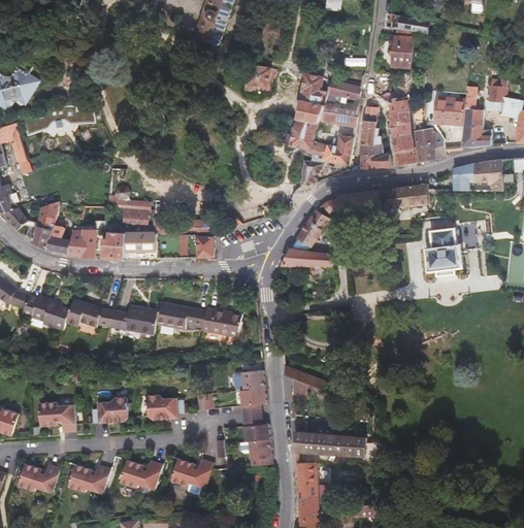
[(203,0),(191,40),(205,44),(205,42),(207,43),(208,46),(211,46),(214,45),(216,45),(220,34),(216,33),(217,29),(222,30),(225,22),(220,20),(221,17),(226,18),(229,8),(225,6),(226,3),(231,4),(232,0),(203,0)]
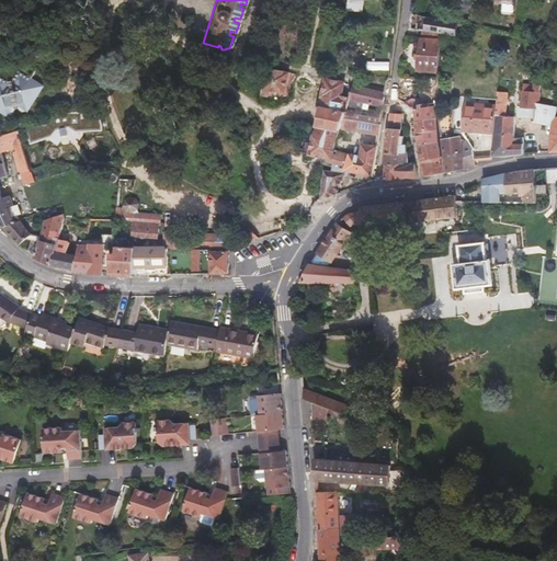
[(417,15),(410,14),(408,30),(419,32),(441,35),(455,37),(455,33),(455,23),(417,15)]
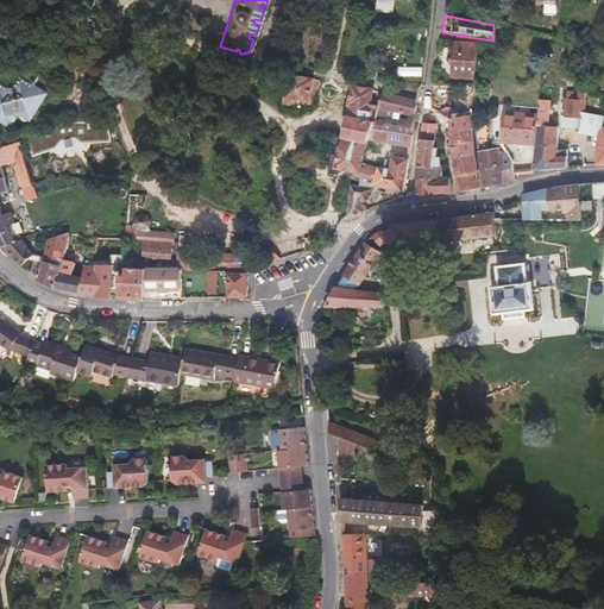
[(474,45),(477,45),(478,38),(454,35),(451,76),(472,79),(474,45)]
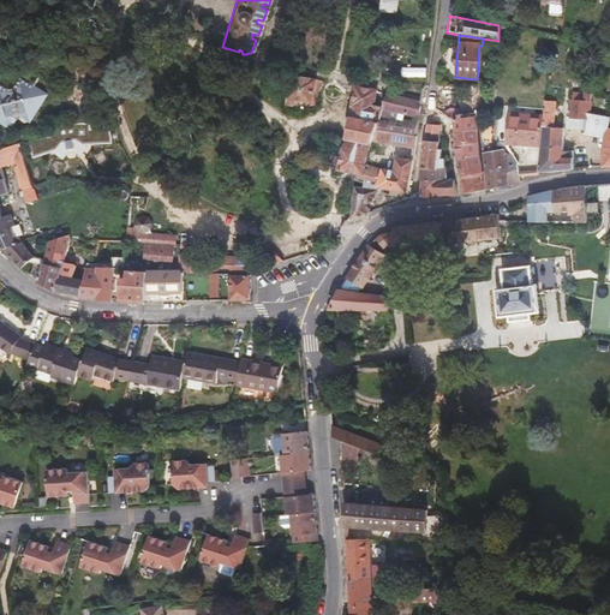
[(316,81),(292,78),(288,108),(297,108),(299,103),(314,105),(316,81)]
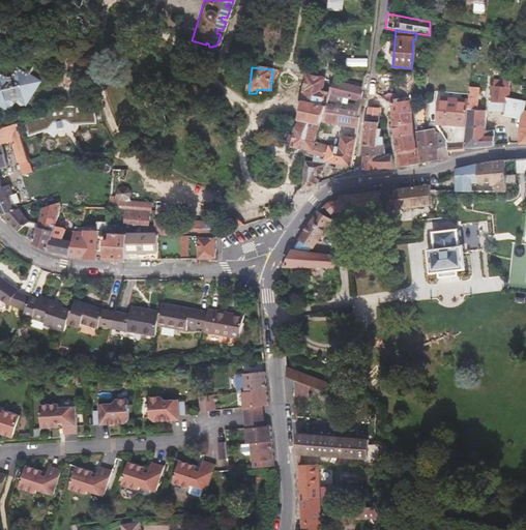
[(31,81),(8,68),(4,77),(10,99),(19,104),(31,81)]
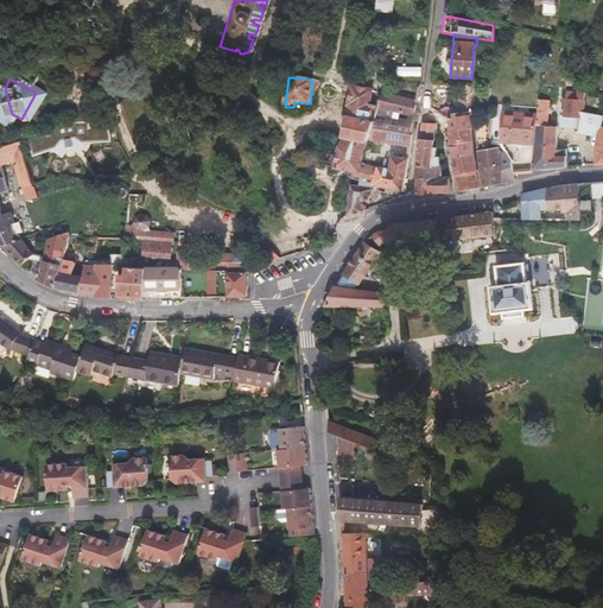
[(370,112),(372,90),(350,87),(347,105),(349,121),(347,135),(338,149),(335,166),(347,169),(360,171),(359,181),(357,188),(349,187),(347,213),(360,209),(361,209),(370,184),(374,165),(362,164),(366,140),(368,128),(369,122),(370,112)]
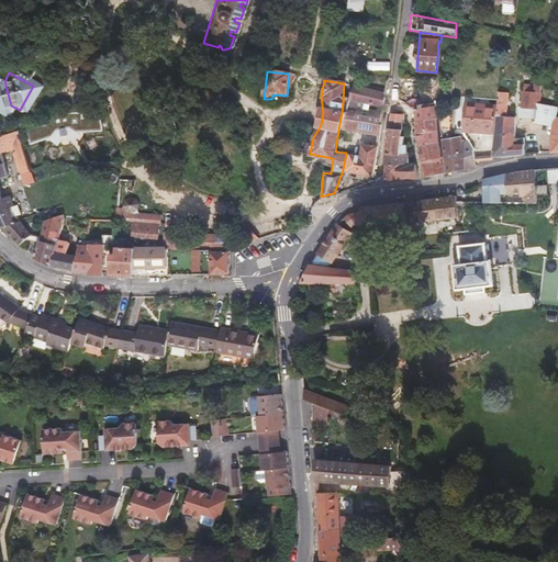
[(383,92),(344,83),(343,103),(356,107),(356,101),(361,102),(381,107),(383,92)]
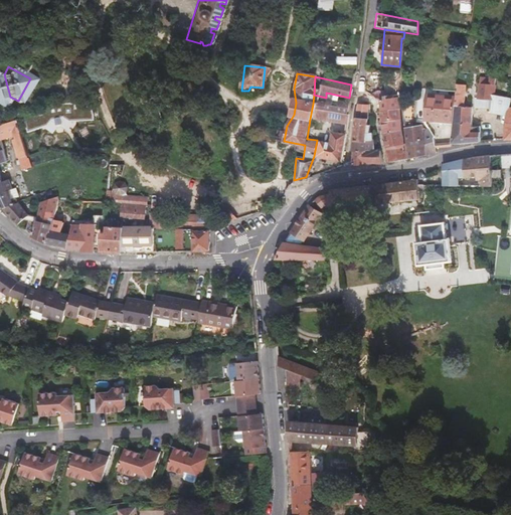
[(503,125),(503,139),(510,138),(510,107),(508,107),(508,99),(492,96),(494,77),(478,76),(476,98),(474,98),(473,108),(479,108),(480,100),(485,100),(488,101),(488,110),(505,113),(503,125)]
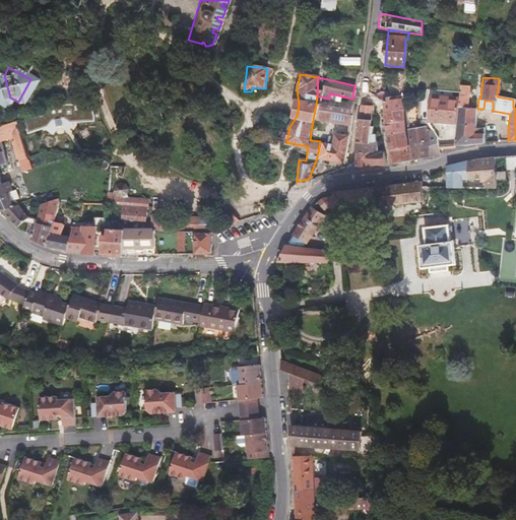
[(468,86),(458,85),(457,99),(457,107),(458,107),(455,146),(484,145),(482,130),(474,130),(475,109),(467,108),(468,86)]
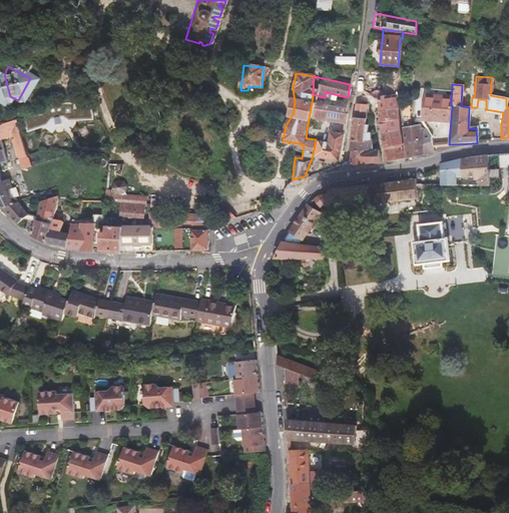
[(451,105),(451,97),(423,94),(421,118),(438,120),(436,145),(447,144),(450,105),(451,105)]
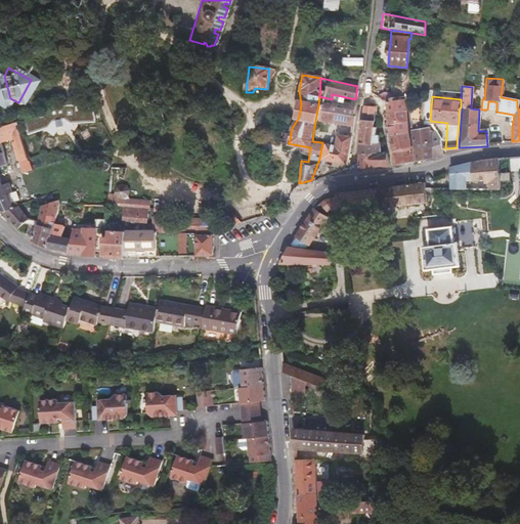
[(403,99),(383,102),(386,115),(405,111),(405,106),(403,99)]
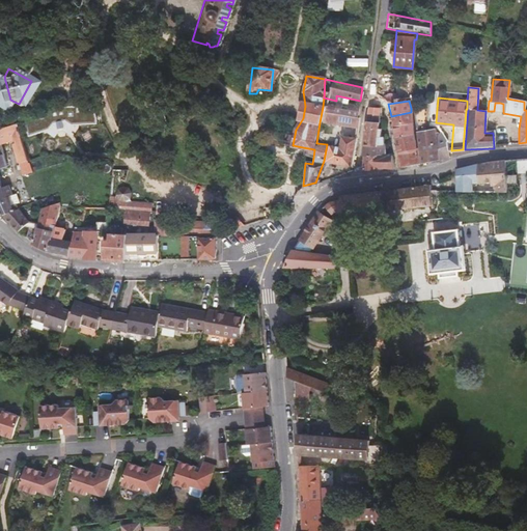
[(426,107),(412,108),(420,156),(421,162),(448,158),(446,150),(444,142),(440,134),(437,134),(435,132),(434,129),(424,130),(426,107)]
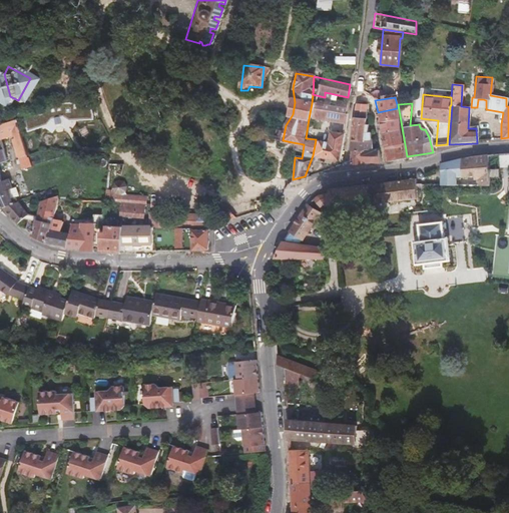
[(343,124),(345,113),(318,109),(311,108),(309,118),(343,124)]
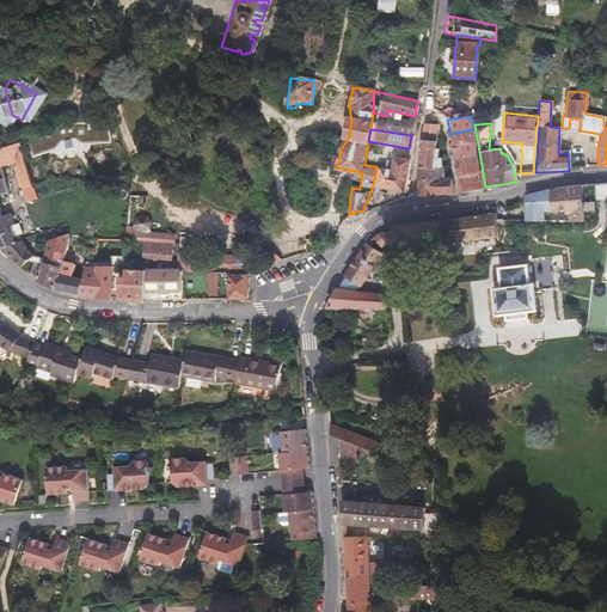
[(473,129),(451,134),(452,146),(476,142),(473,129)]
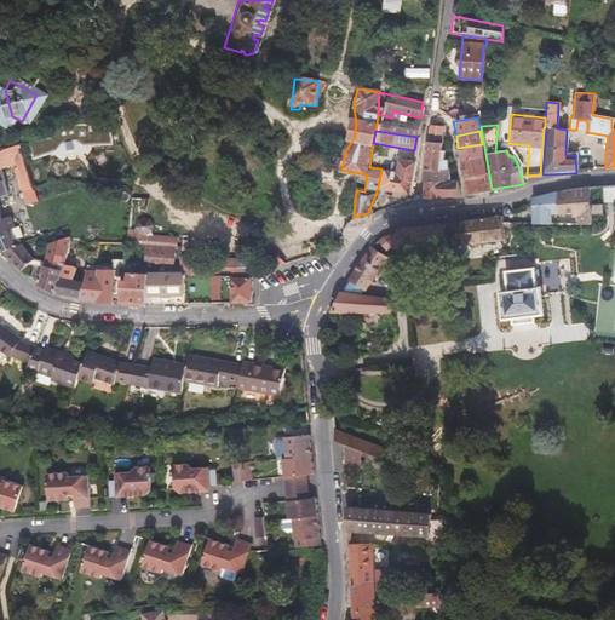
[(427,133),(426,142),(441,143),(441,133),(430,133),(427,133)]
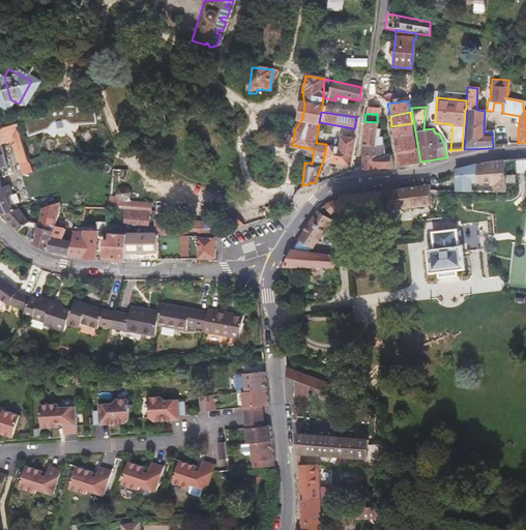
[(38,119),(20,122),(24,145),(42,142),(52,141),(52,147),(96,151),(96,144),(103,144),(103,136),(53,131),(53,133),(40,134),(38,119)]
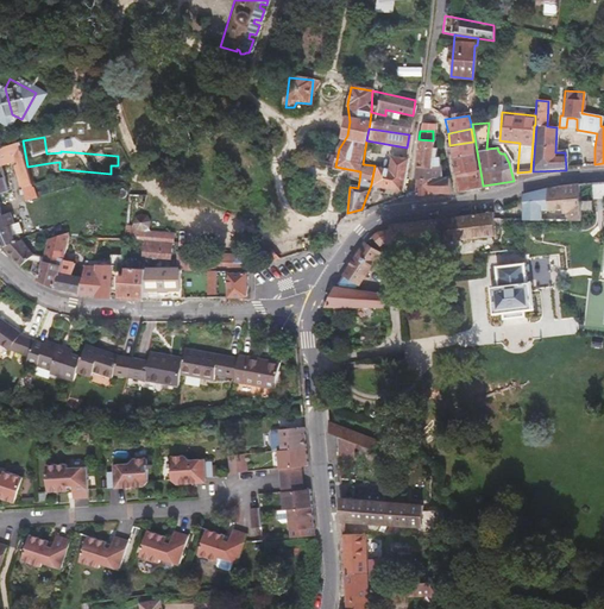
[(419,139),(416,167),(440,168),(440,157),(435,157),(435,149),(433,148),(433,140),(419,139)]
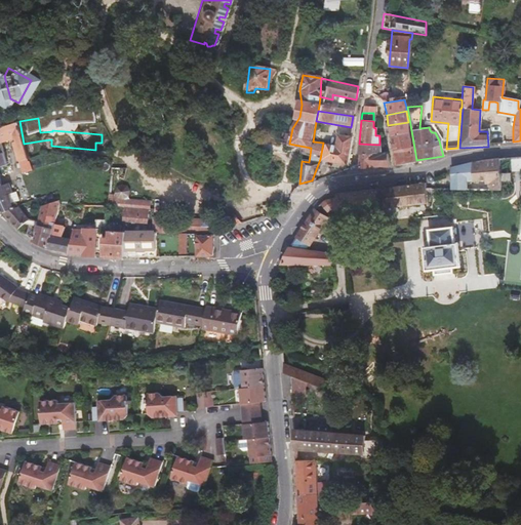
[(14,122),(0,126),(0,140),(9,138),(16,161),(27,158),(14,122)]
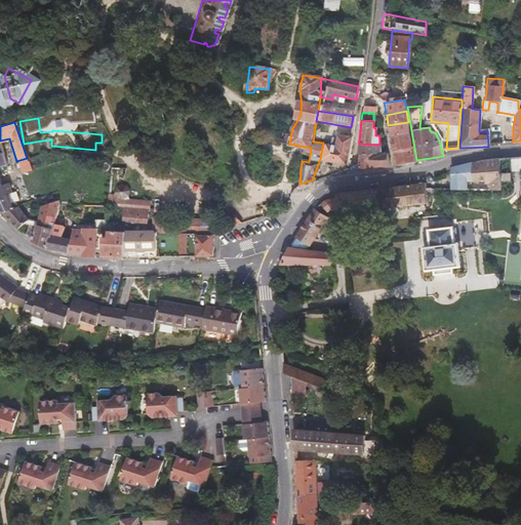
[(408,122),(388,125),(390,136),(410,132),(408,122)]
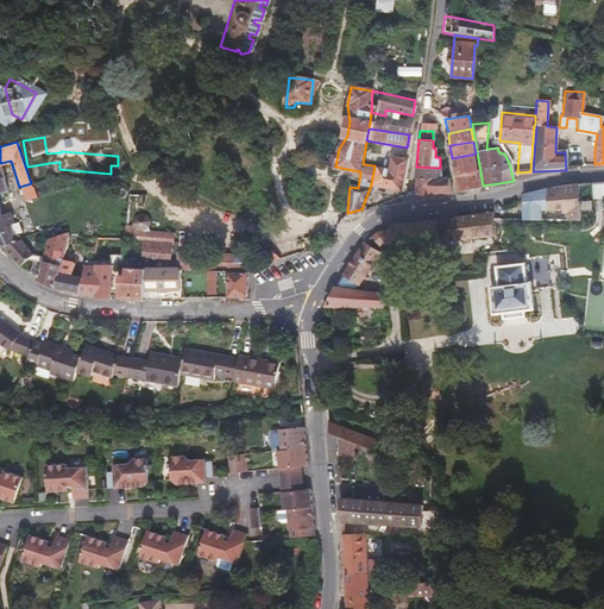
[(335,167),(339,149),(315,144),(313,161),(313,163),(315,165),(318,168),(320,170),(323,171),(326,171),(329,170),(332,169),(335,167)]
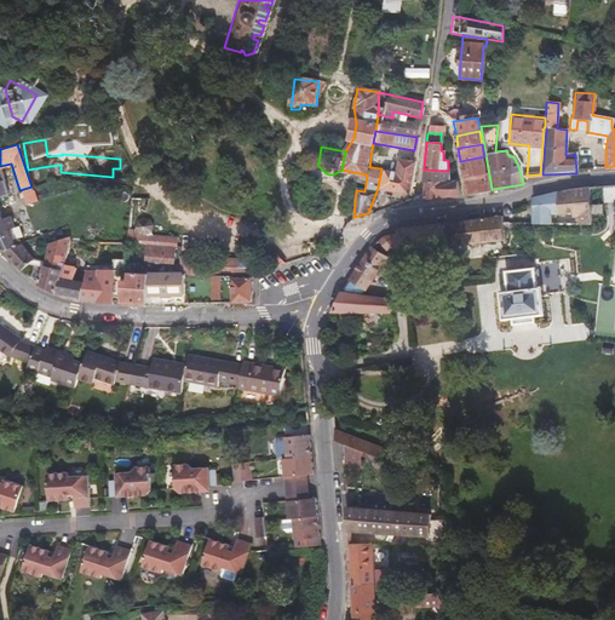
[(484,156),(460,161),(463,177),(487,172),(484,156)]
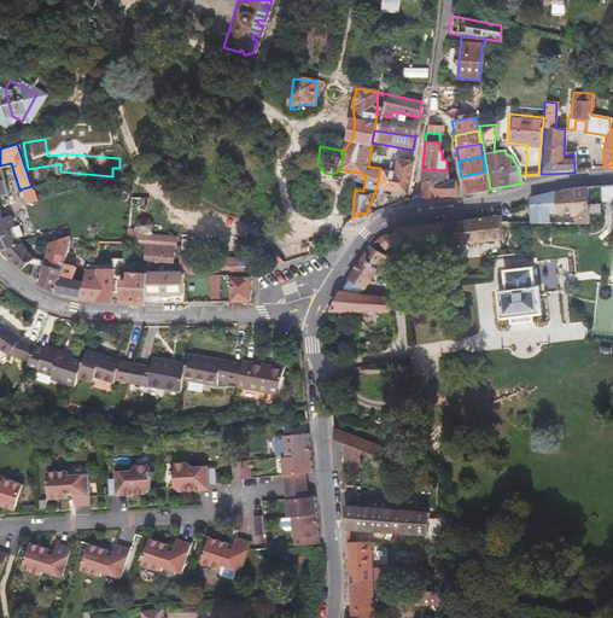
[(406,192),(410,161),(396,158),(393,170),(380,168),(377,187),(406,192)]
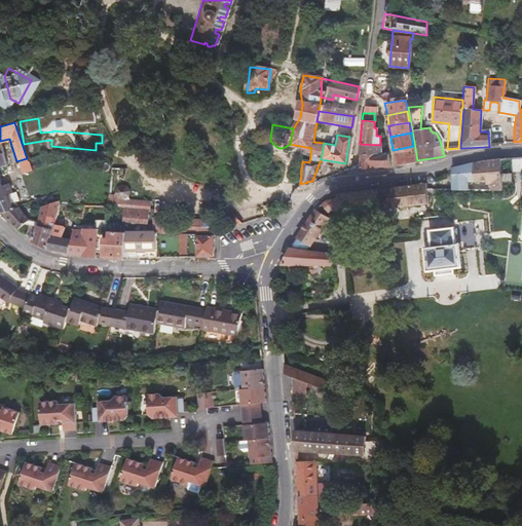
[(360,144),(359,154),(370,154),(379,154),(380,145),(360,144)]
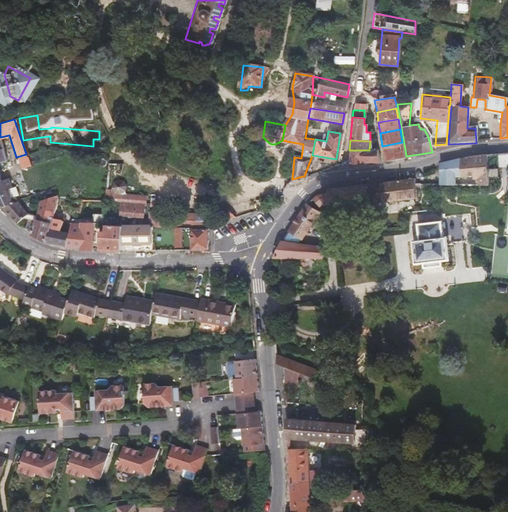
[(303,144),(292,142),(291,150),(302,152),(303,144)]
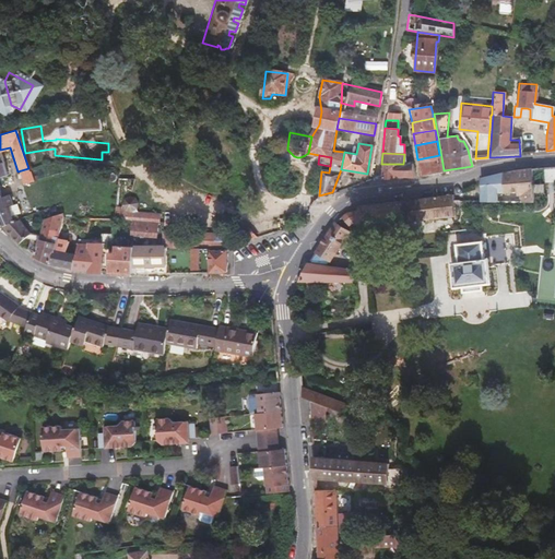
[(439,155),(417,159),(421,176),(443,171),(439,155)]
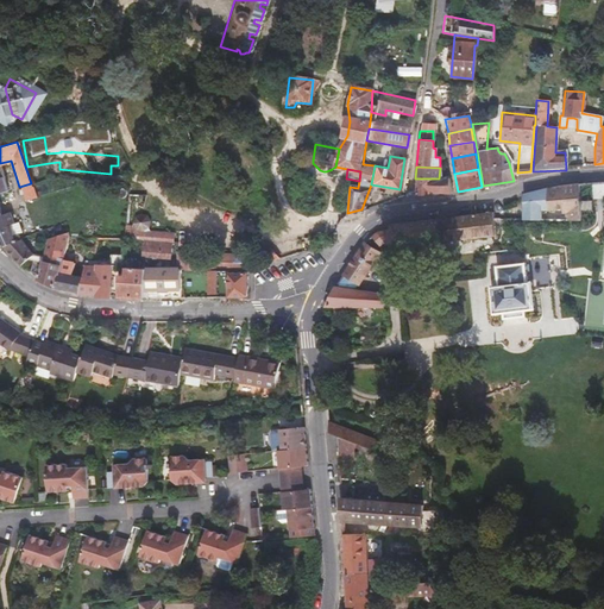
[(428,179),(415,179),(414,195),(427,194),(427,192),(428,179)]
